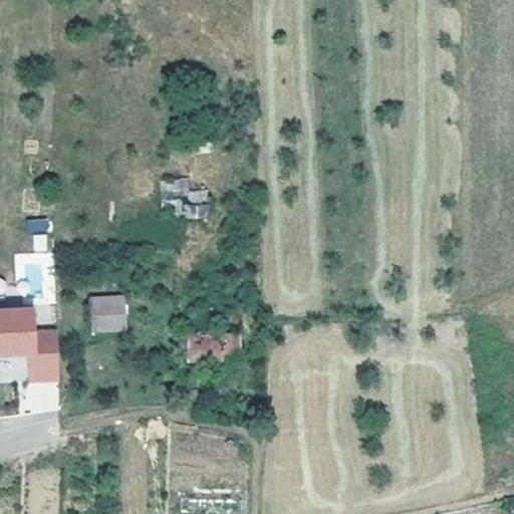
[(159,180),(161,201),(188,198),(185,178),(159,180)]
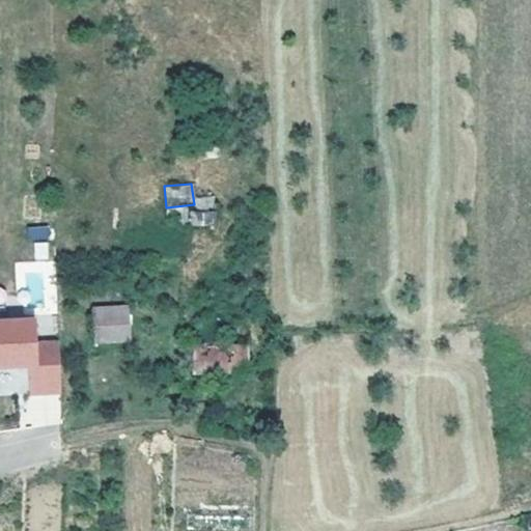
[(192,226),(215,224),(213,197),(189,199),(192,226)]
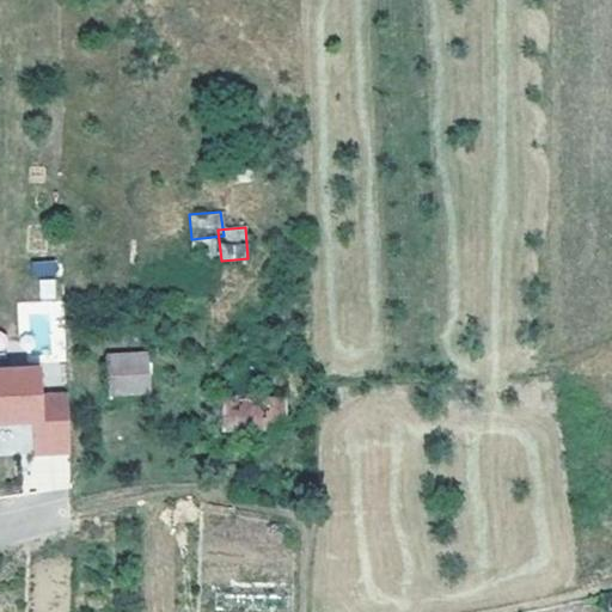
[(31,262),(34,279),(59,276),(57,259),(31,262)]
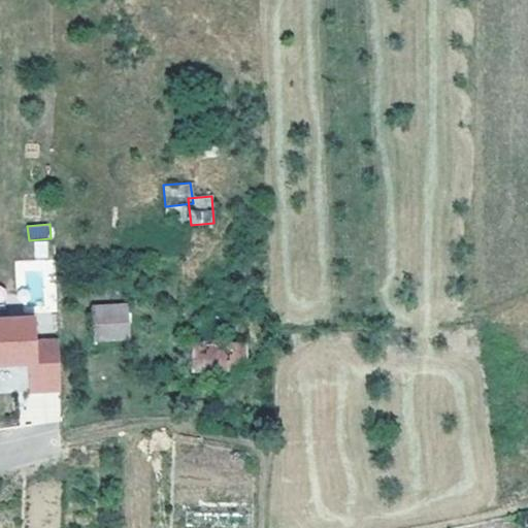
[(130,340),(129,302),(91,304),(92,341),(130,340)]
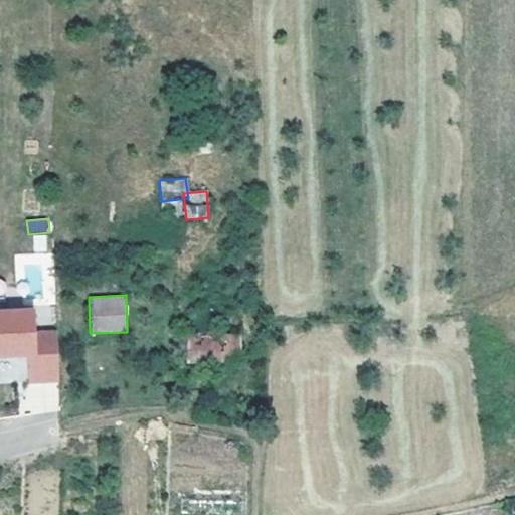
[(30,305),(0,306),(0,350),(24,349),(25,376),(56,375),(54,327),(31,328),(30,305)]
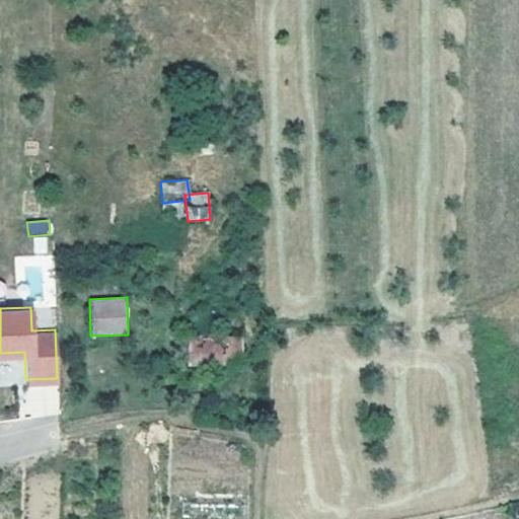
[(189,338),(189,361),(241,361),(241,337),(189,338)]
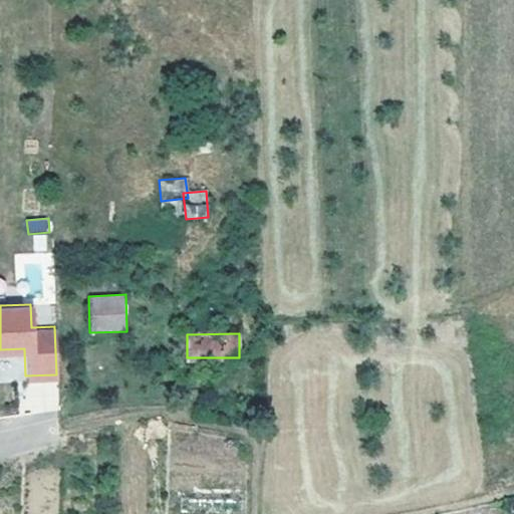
[(513,513),(513,498),(499,501),(500,513),(513,513)]
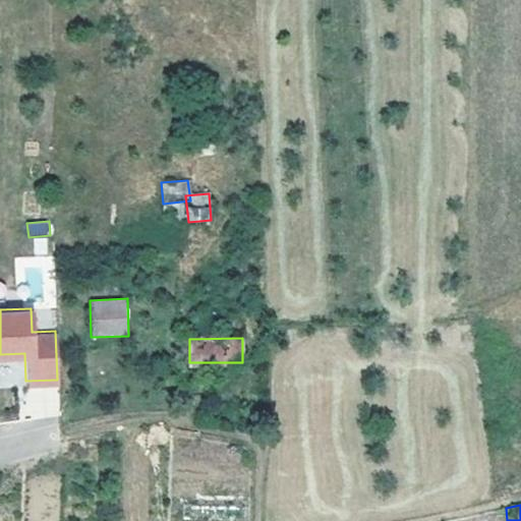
All buildings are outlined.
